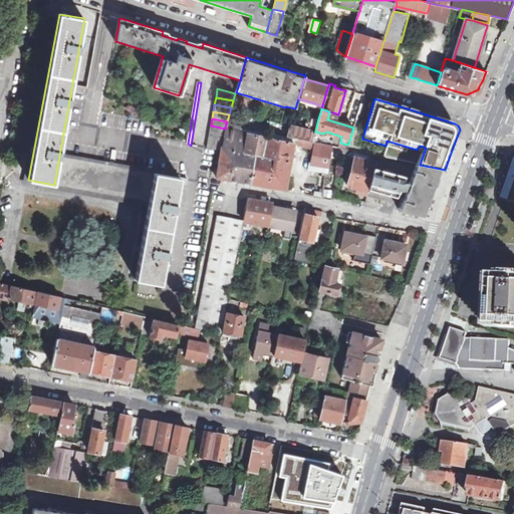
[(210,134),(224,136),(225,130),(225,129),(211,125),(210,134)]
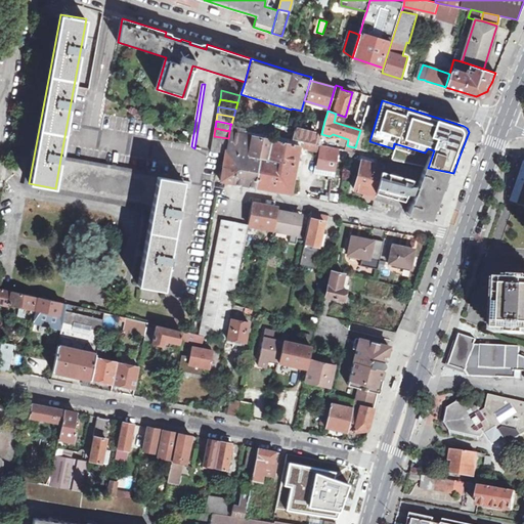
[(296,128),(295,130),(292,138),(301,140),(305,141),(314,143),(317,133),(296,128)]
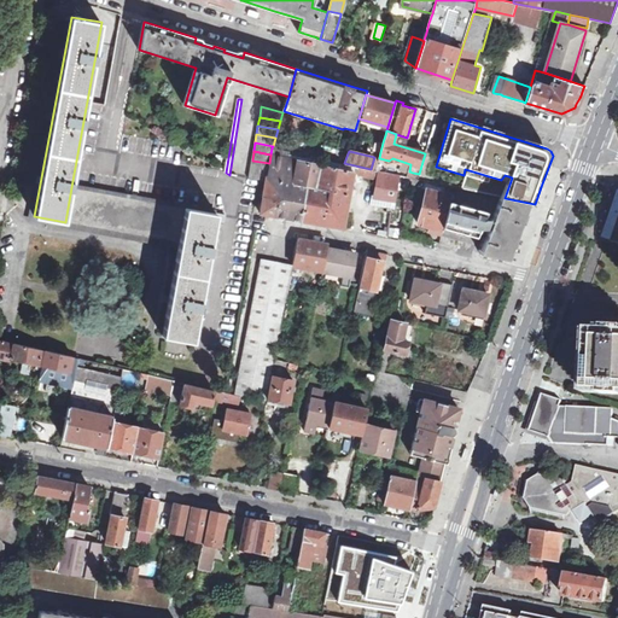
[(425,153),(419,174),(418,179),(424,180),(430,155),(425,153)]
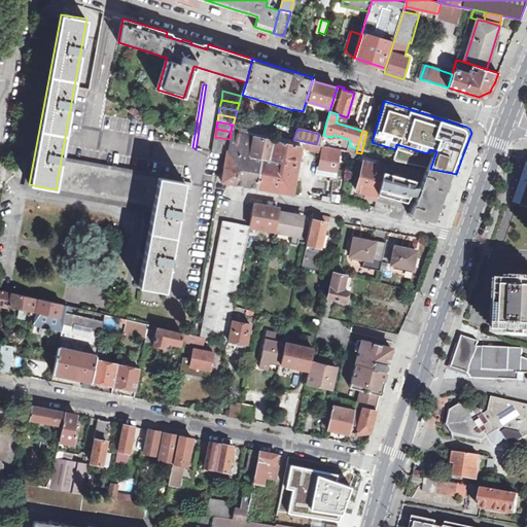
[(229,147),(227,151),(240,154),(262,159),(270,160),(274,141),(231,133),(230,139),(229,147)]
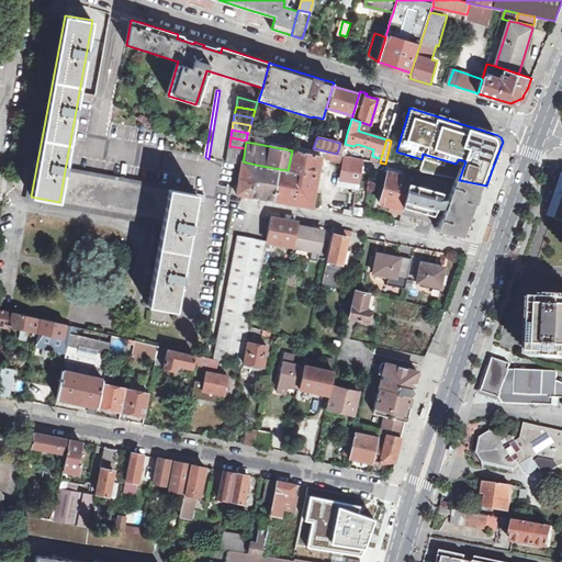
[(280,169),(273,200),(290,203),(293,203),(313,208),(316,189),(323,150),(313,148),(293,145),(292,150),(288,170),(280,169)]
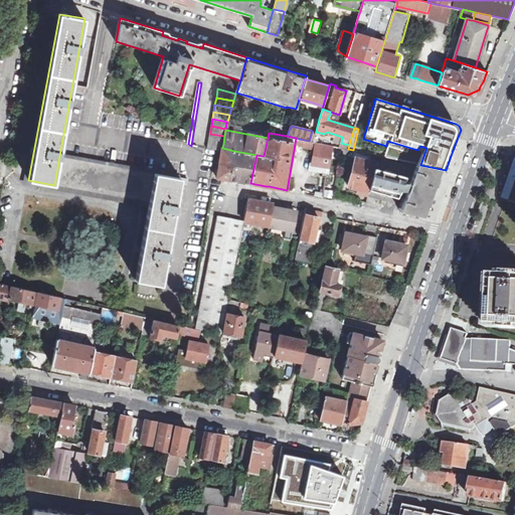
[(208,141),(223,144),(224,136),(210,134),(208,141)]
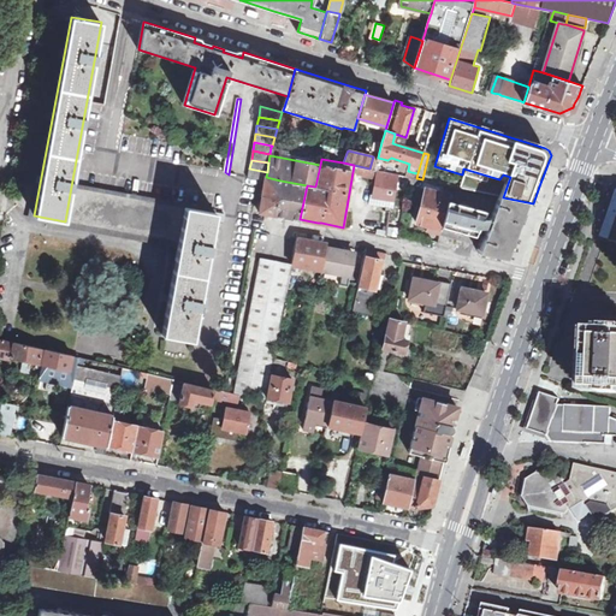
[(369,169),(359,166),(357,175),(374,178),(377,170),(373,170),(369,169)]
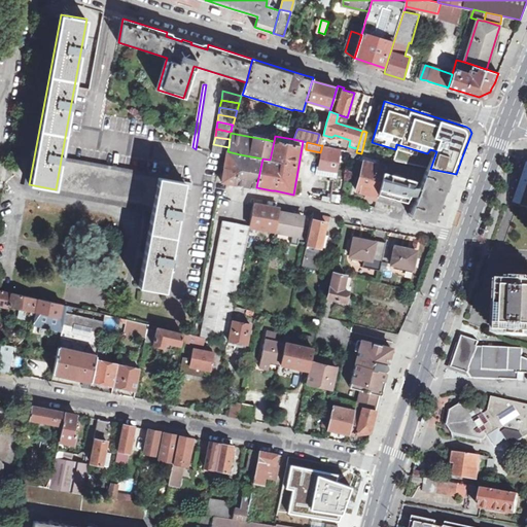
[(212,152),(221,154),(227,154),(227,151),(229,147),(213,144),(212,152)]
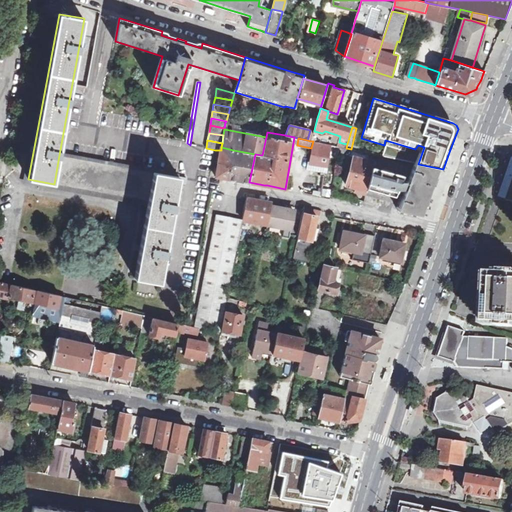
[(315,142),(311,163),(327,166),(331,145),(315,142)]
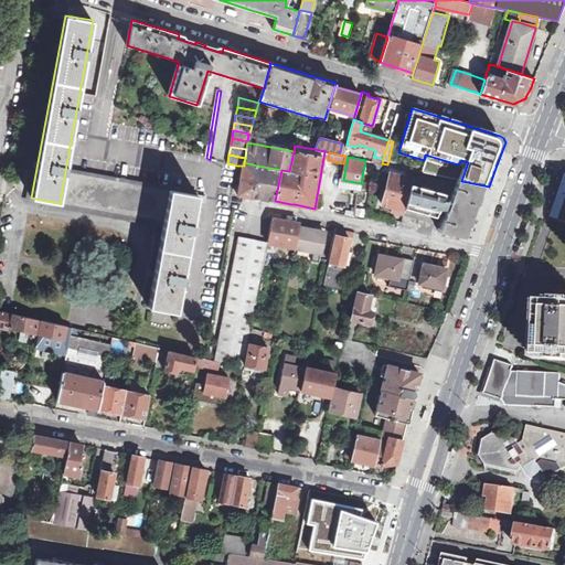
[(244,166),(242,176),(241,181),(254,183),(255,179),(257,166),(244,162),(244,166)]
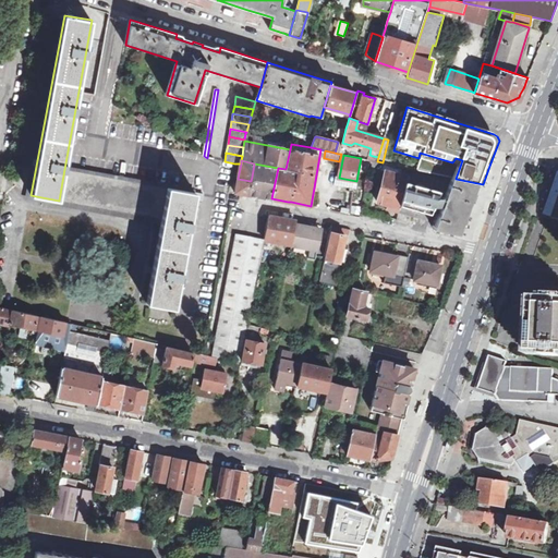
[(372,160),(371,166),(384,169),(384,171),(386,172),(377,202),(390,204),(389,208),(399,211),(408,183),(411,169),(383,162),(377,161),(372,160)]
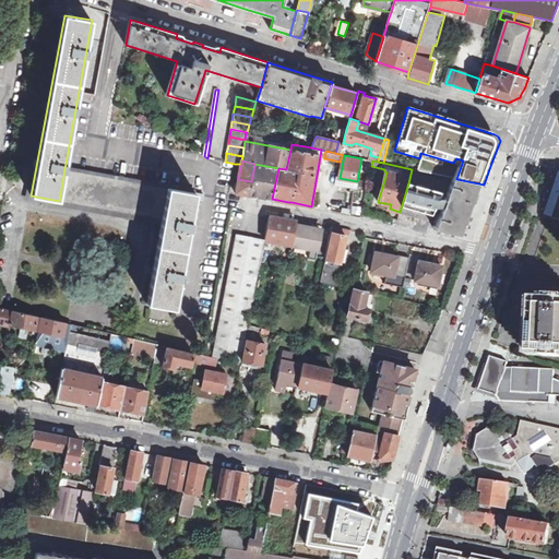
[(252,177),(251,181),(249,195),(257,197),(259,197),(262,198),(265,198),(272,199),(278,168),(254,164),(252,177)]
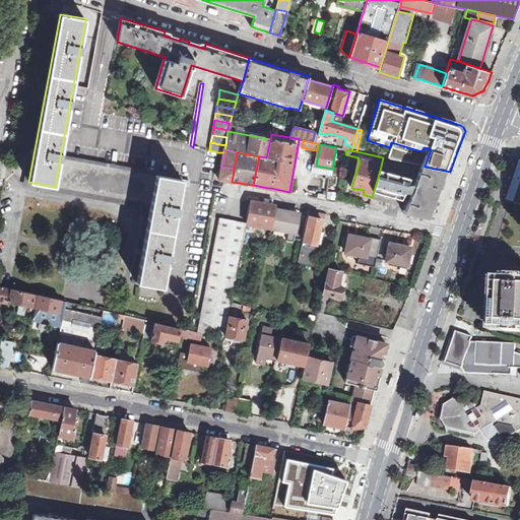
[(55,187),(151,205),(156,175),(60,157),(55,187)]
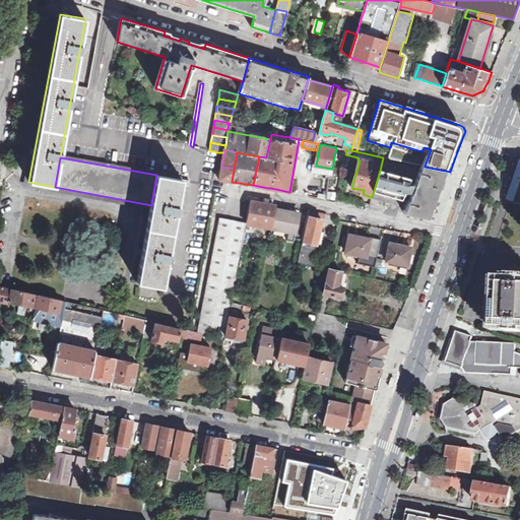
[(219,179),(224,180),(226,181),(232,182),(234,169),(221,167),(219,179)]
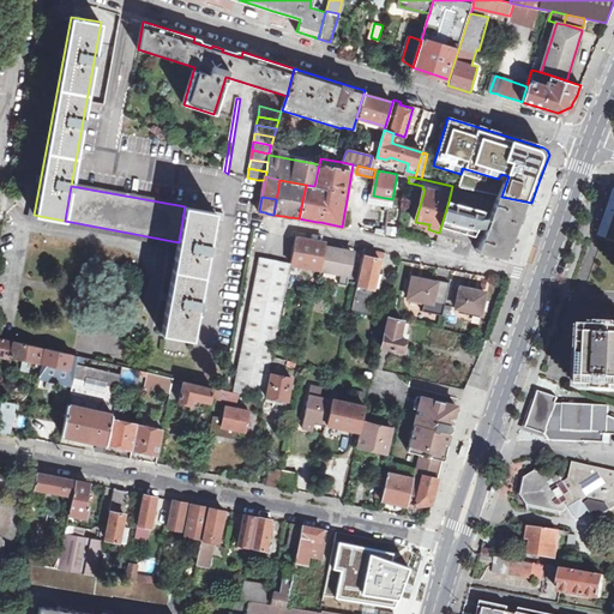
[(482,254),(509,262),(521,229),(531,203),(501,197),(482,254)]
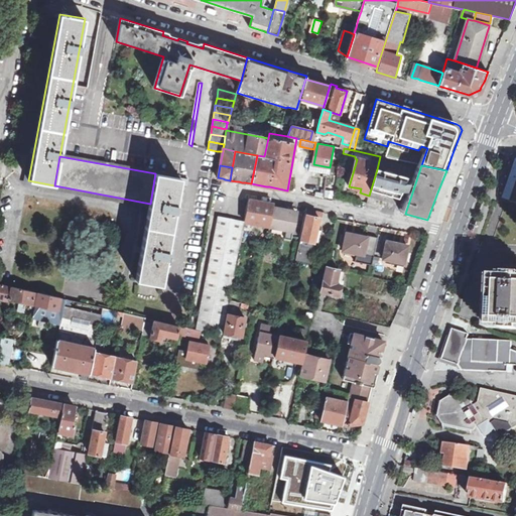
[(377,169),(369,196),(382,199),(395,203),(401,187),(405,177),(377,169)]
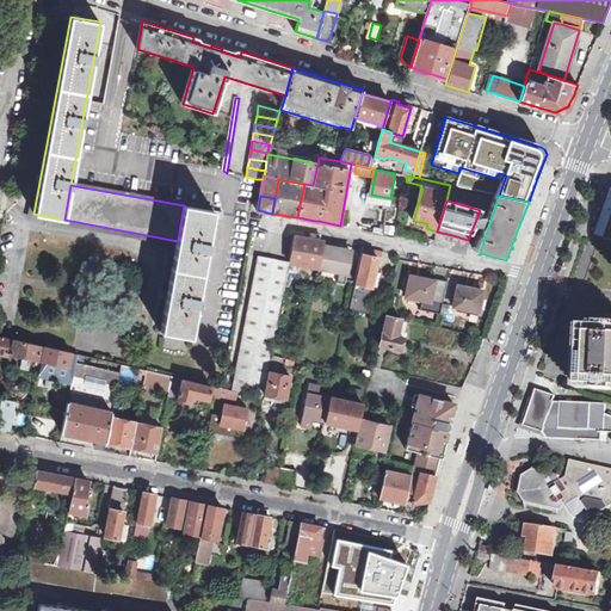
[(184,205),(178,241),(160,333),(191,338),(215,211),(184,205)]
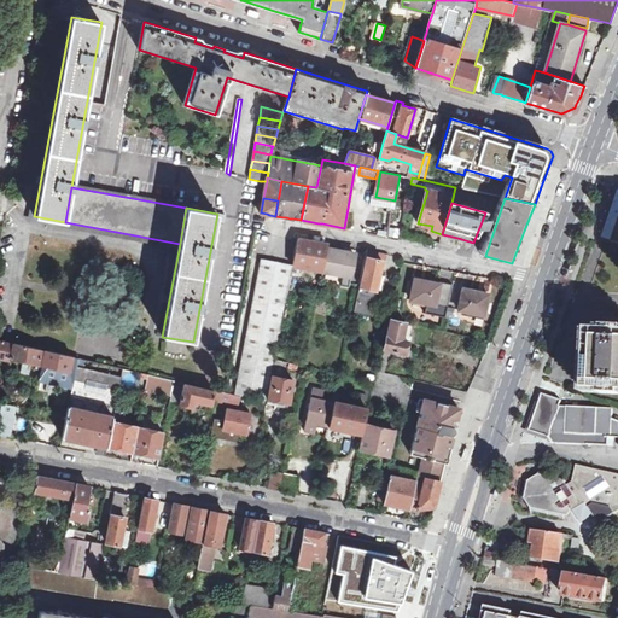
[(386,211),(383,229),(366,226),(365,229),(367,233),(388,238),(392,213),(386,211)]
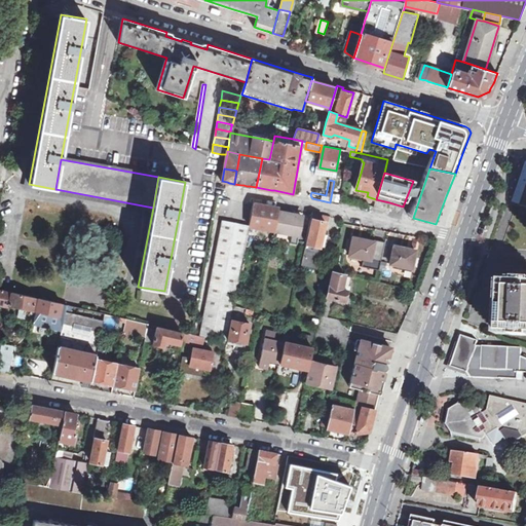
[(253,203),(249,225),(274,230),(278,211),(279,208),(266,205),(262,205),(253,203)]
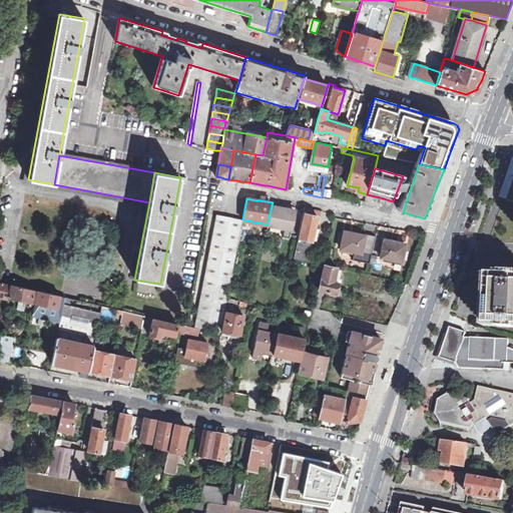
[(268,224),(286,228),(284,236),(290,238),(295,210),(272,205),(268,224)]
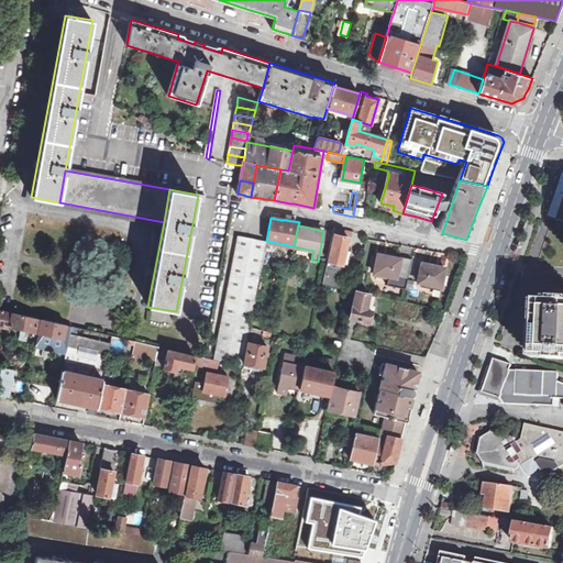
[(333,234),(334,234),(349,238),(353,239),(354,232),(354,231),(335,228),(334,229),(333,234)]
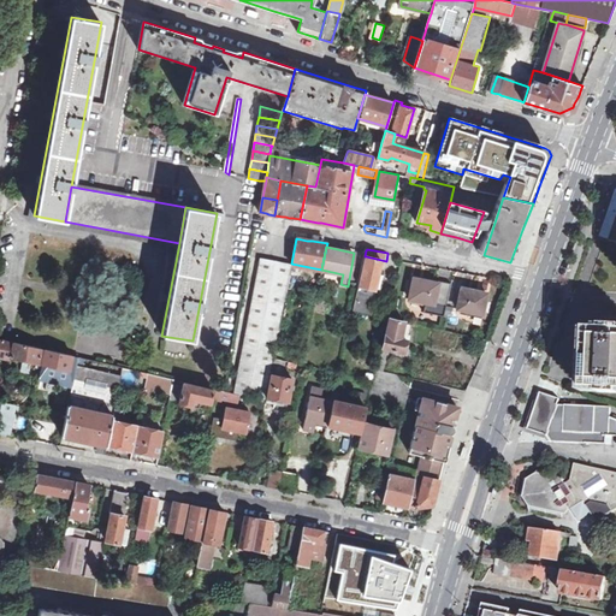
[(361,282),(360,286),(356,309),(371,313),(375,285),(381,260),(366,256),(361,282)]
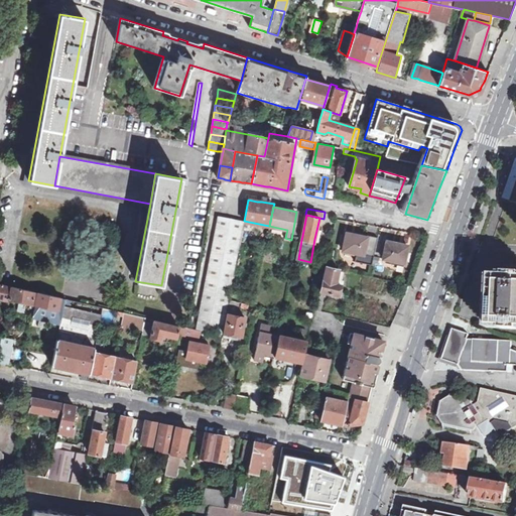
[(218,217),(197,329),(222,334),(243,222),(218,217)]
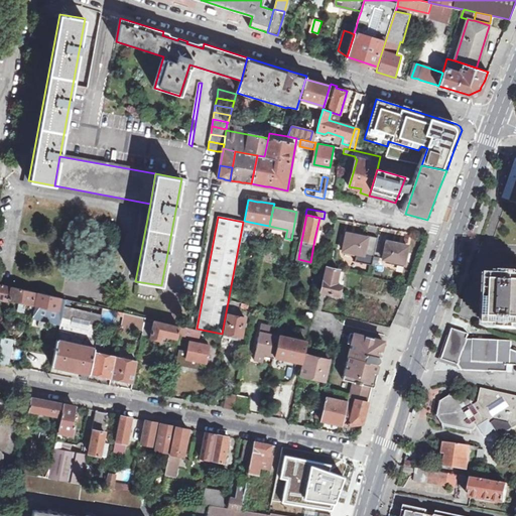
[(242,230),(240,244),(247,246),(250,231),(242,230)]
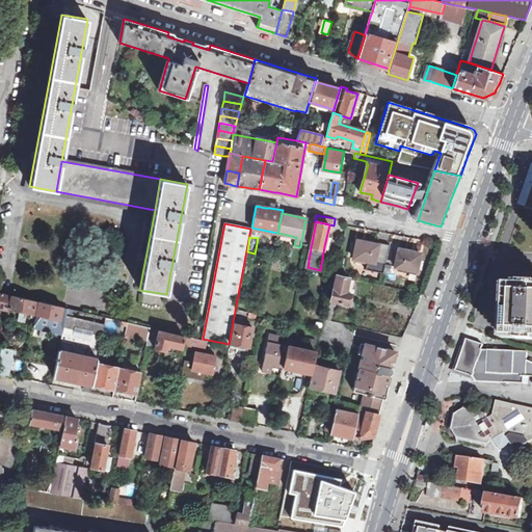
[(274,251),(276,241),(268,239),(267,246),(271,247),(271,250),(274,251)]
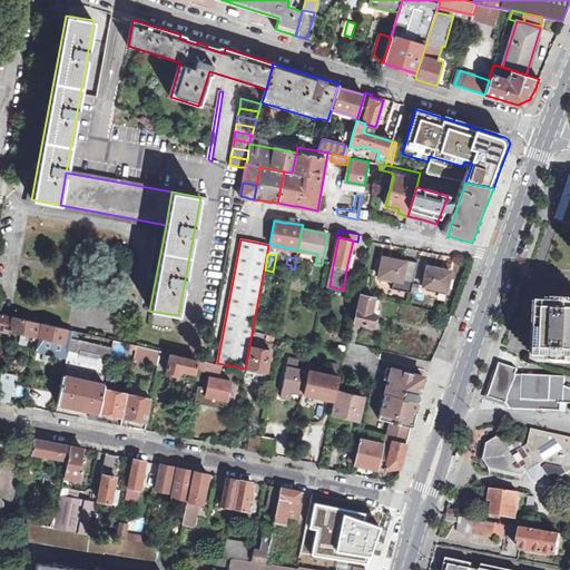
[(379,276),(394,279),(392,288),(411,293),(418,262),(405,259),(405,262),(383,257),(379,276)]
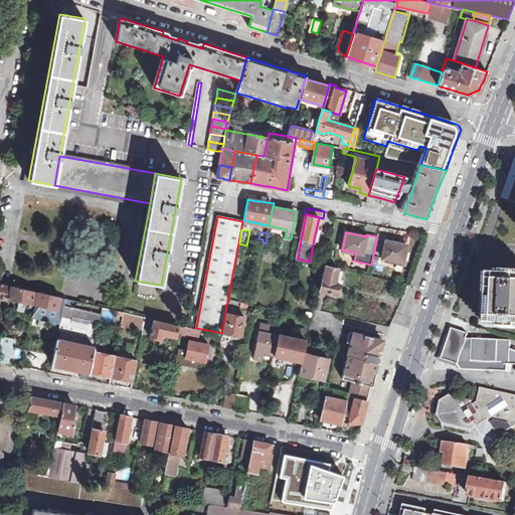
[(386,240),(382,259),(403,263),(407,244),(386,240)]
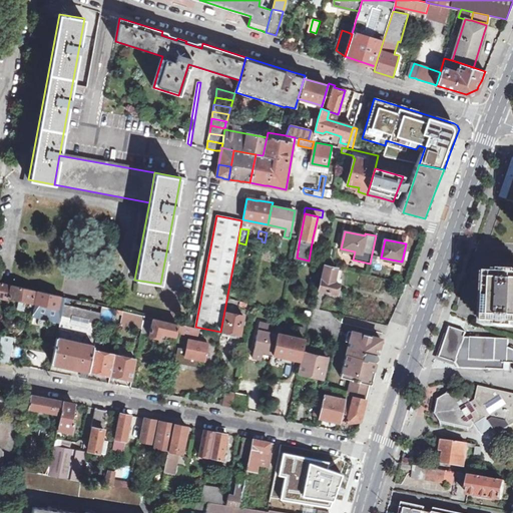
[(324,291),(337,294),(340,284),(335,283),(338,269),(324,265),(319,290),(324,291)]
